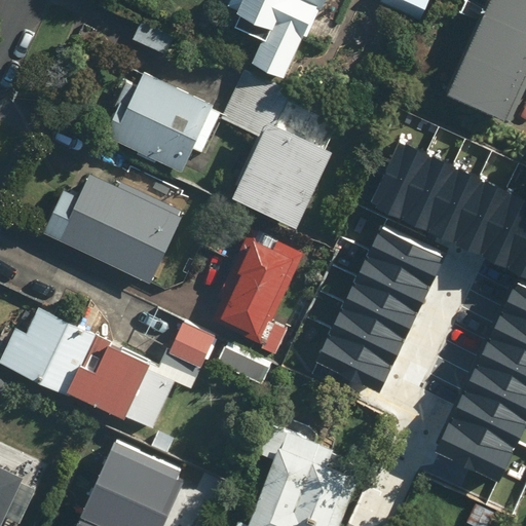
[(286,78),(323,0),(230,0),(227,6),(241,13),(236,24),(264,37),(252,63),(286,78)]
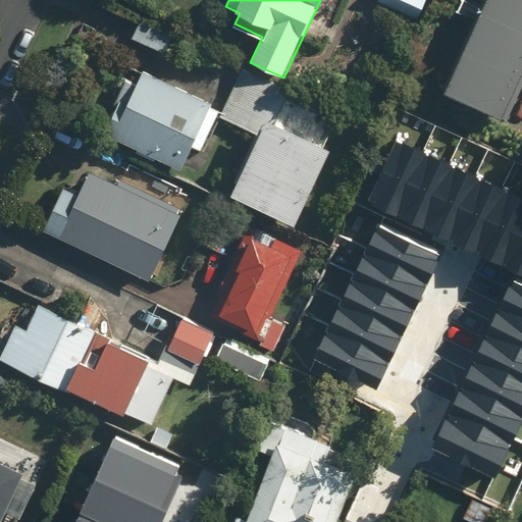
[(426,0),(382,0),(419,17),(426,0)]
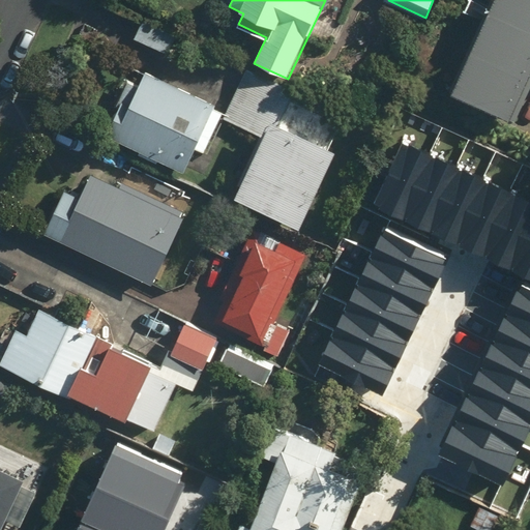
[(529,0),(490,0),(448,94),(511,122),(529,79),(529,0)]
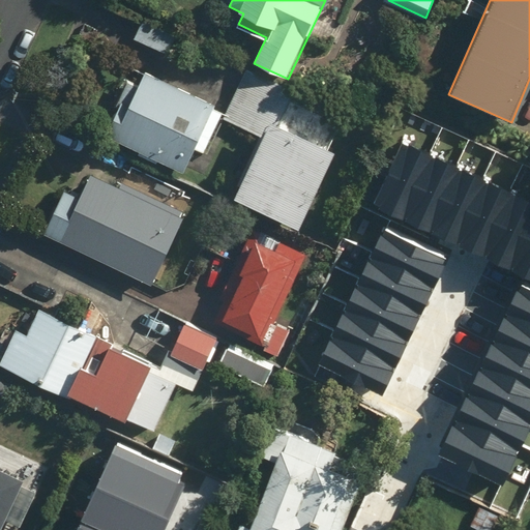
[(247,70),(225,118),(264,136),(236,195),(299,225),(335,148),(280,122),(293,92),(247,70)]
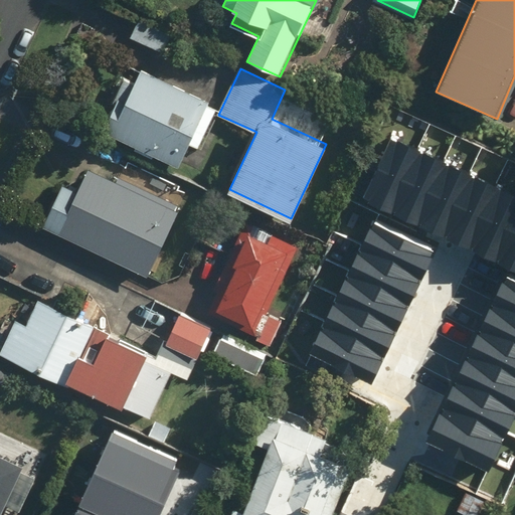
[(216,106),(141,69),(136,80),(125,75),(100,128),(178,166),(190,142),(197,146),(216,106)]
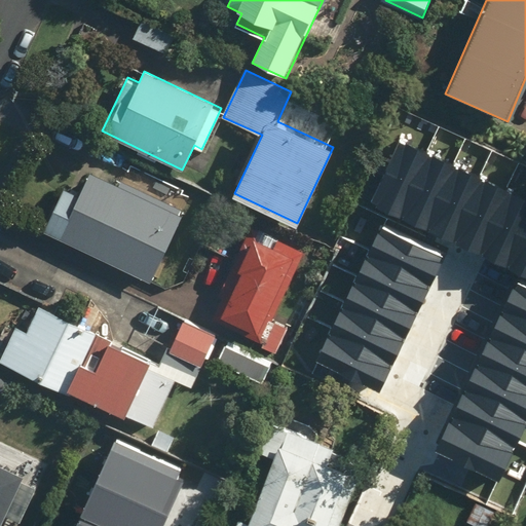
[(525,202),(398,142),(368,204),(525,278),(525,202)]
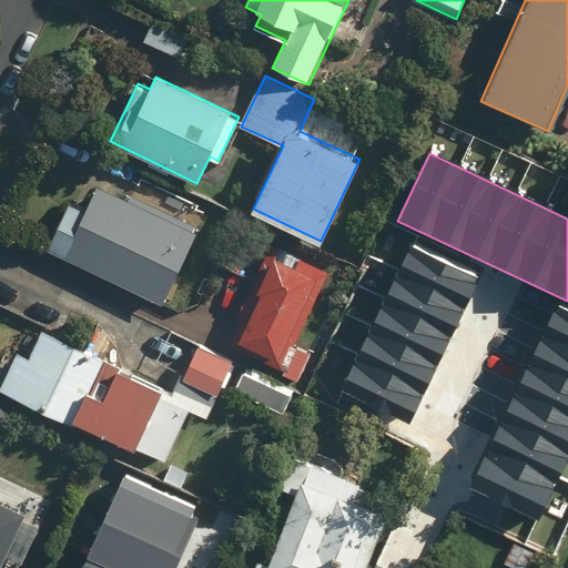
[(123,195),(99,184),(88,210),(68,201),(46,250),(149,296),(158,276),(171,282),(182,260),(166,252),(191,200),(133,173),(123,195)]
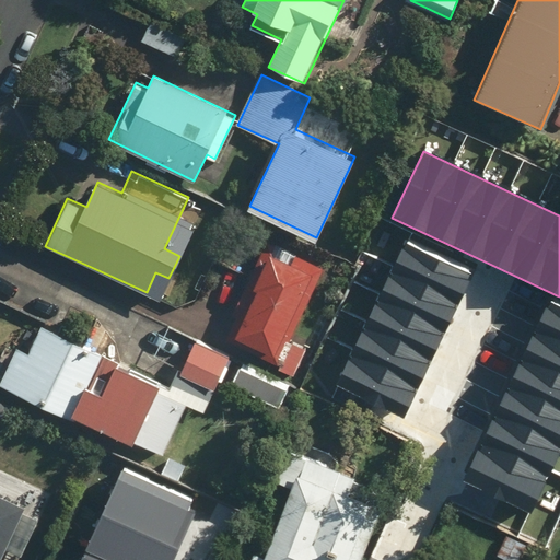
[(270,242),(226,334),(224,338),(296,371),(306,349),(289,340),(323,267),(270,242)]
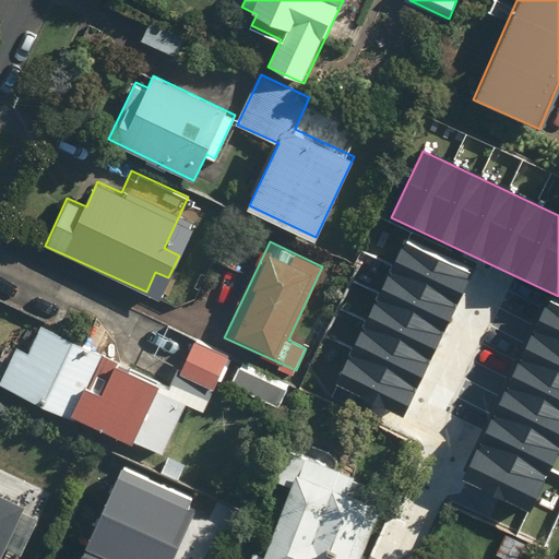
[(333,384),(404,417),(470,275),(399,242),(333,384)]
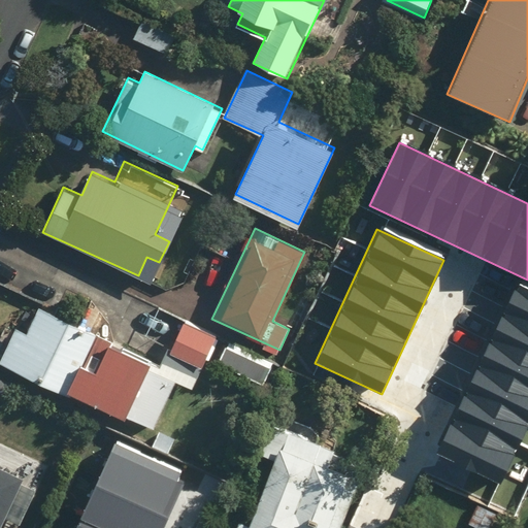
[(501,485),(527,428),(527,290),(518,286),(438,455),(501,485)]
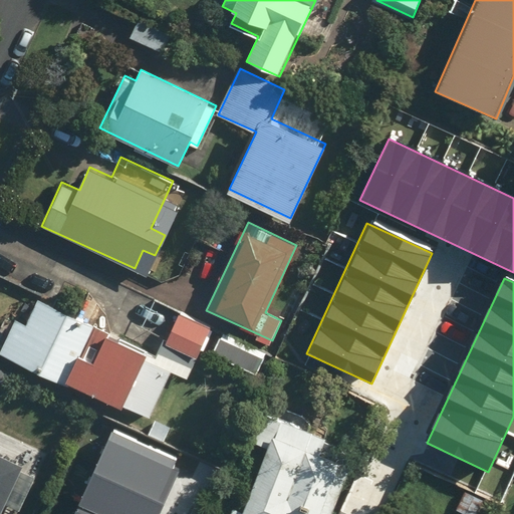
[(179,313),(157,357),(39,299),(28,321),(19,316),(0,352),(67,387),(64,393),(81,402),(87,389),(149,419),(173,370),(188,377),(212,329),(179,313)]
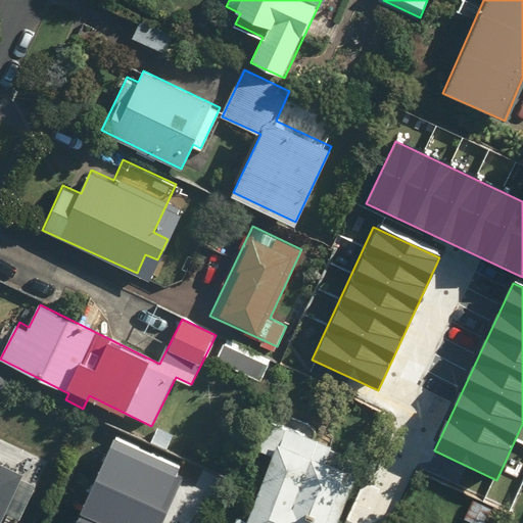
[(272,358),(230,337),(219,360),(260,380),(272,358)]
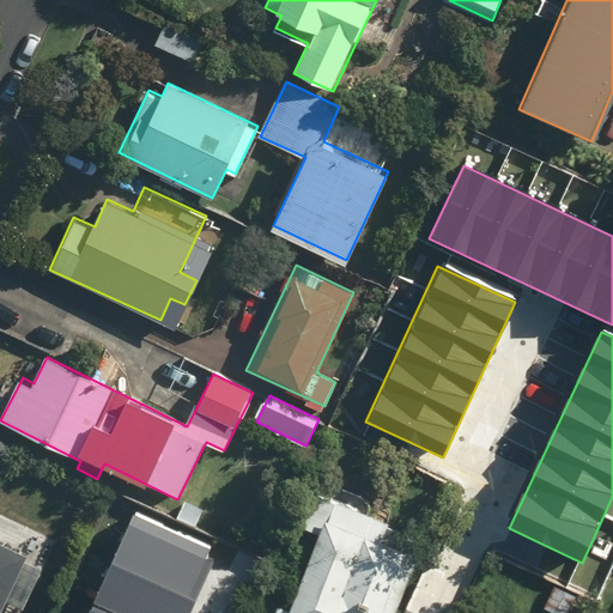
[(319,492),(304,527),(323,534),(289,612),(395,612),(428,539),(319,492)]
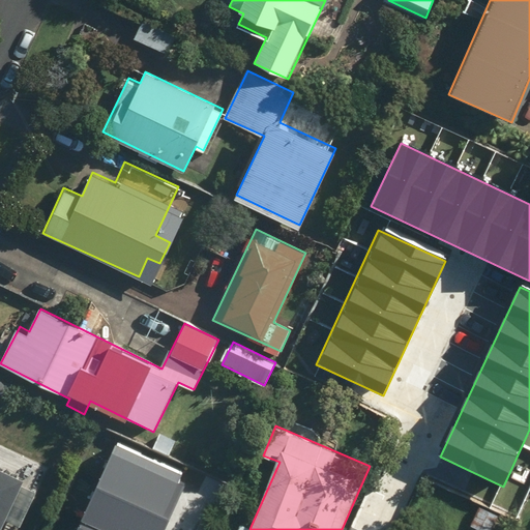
[(77,529),(164,529),(183,486),(177,483),(181,474),(115,445),(77,529)]
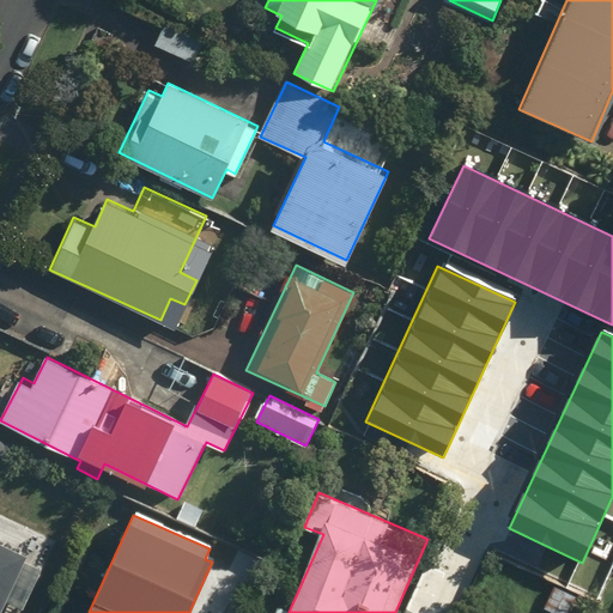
[(20,612),(44,566),(0,544),(0,612),(20,612)]
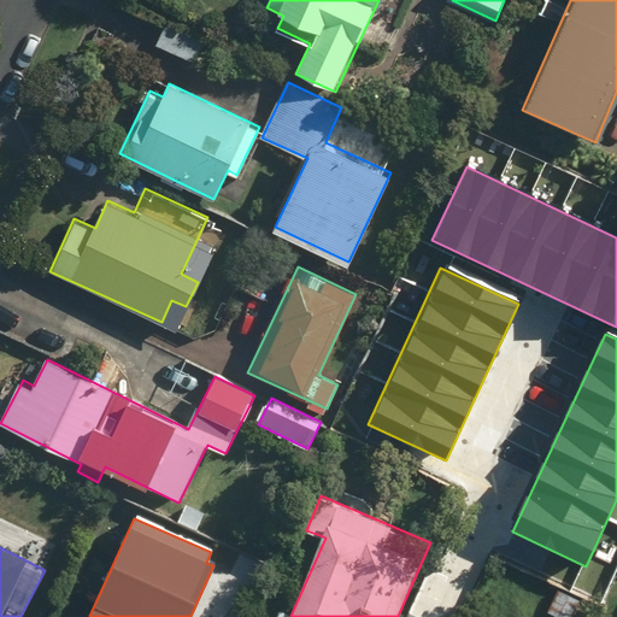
[(560,586),(548,610),(560,616),(574,616),(585,599),(560,586)]
